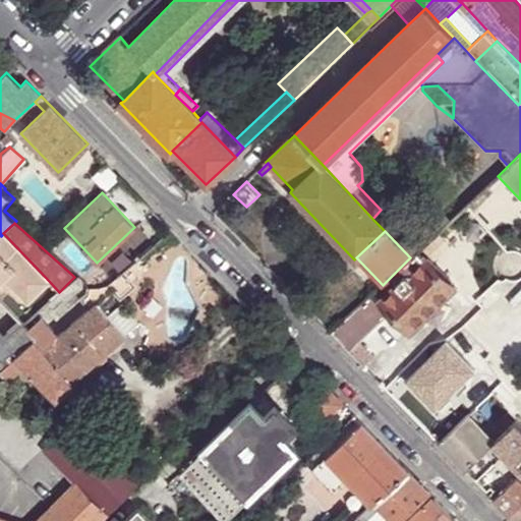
[(19,295),(27,302),(49,281),(3,233),(1,236),(0,236),(0,284),(5,280),(19,295)]
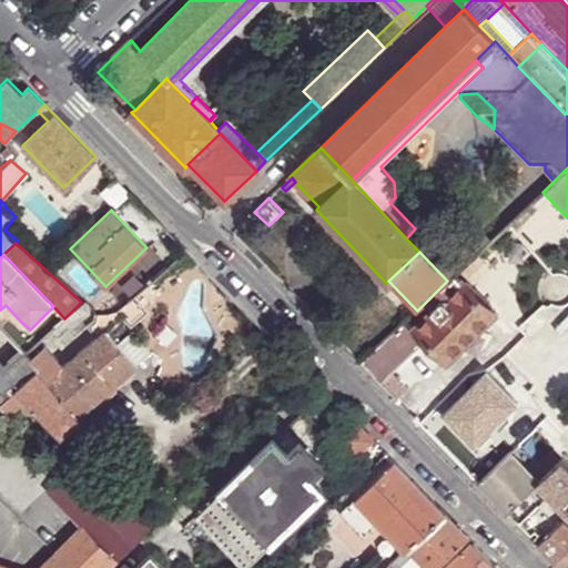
[(490,314),(454,275),(447,281),(417,311),(406,320),(444,358),(490,314)]
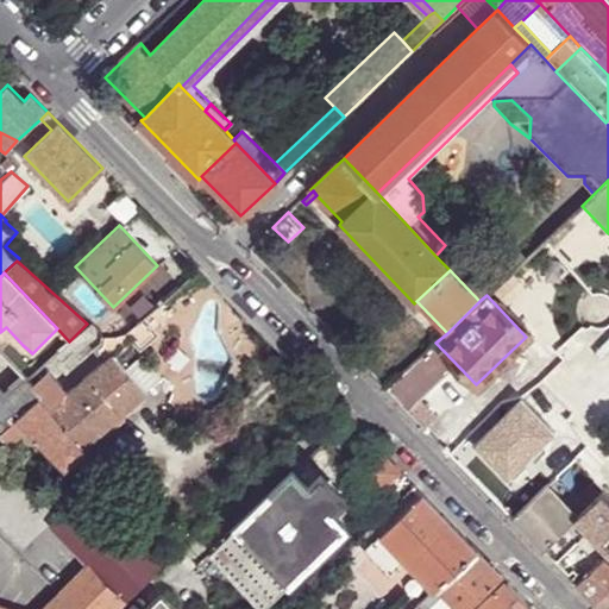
[(131,333),(129,327),(121,333),(115,336),(101,334),(100,343),(92,350),(102,362),(111,353),(114,356),(129,340),(131,334),(131,333)]
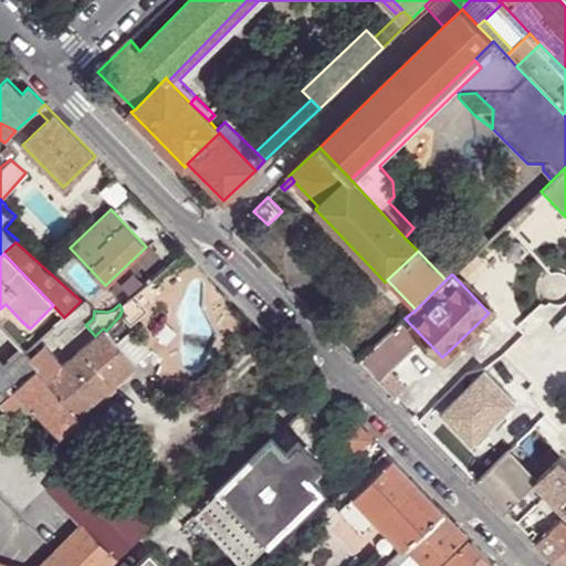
[(24,354),(24,355),(41,341),(30,328),(21,321),(6,335),(24,354)]
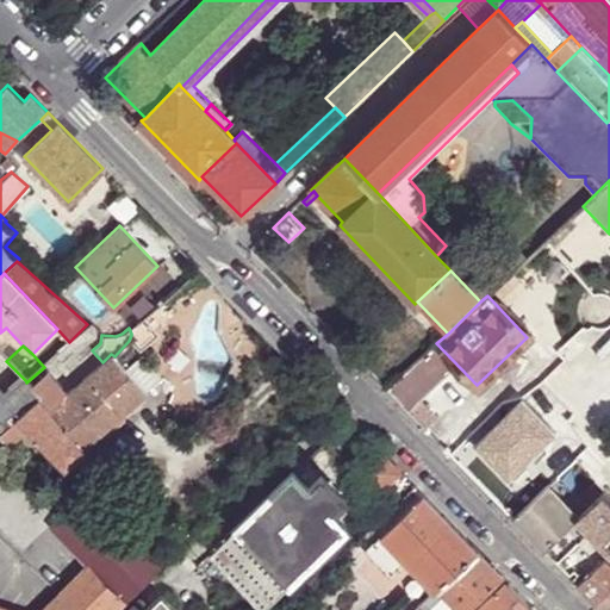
[(430,349),(387,392),(408,414),(421,402),(452,372),(430,349)]
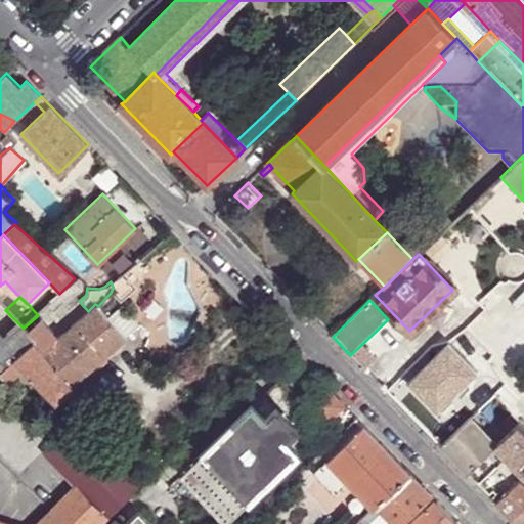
[(95,304),(88,311),(58,338),(43,351),(35,342),(13,359),(25,370),(54,400),(126,337),(125,336),(107,316),(98,306),(95,304)]
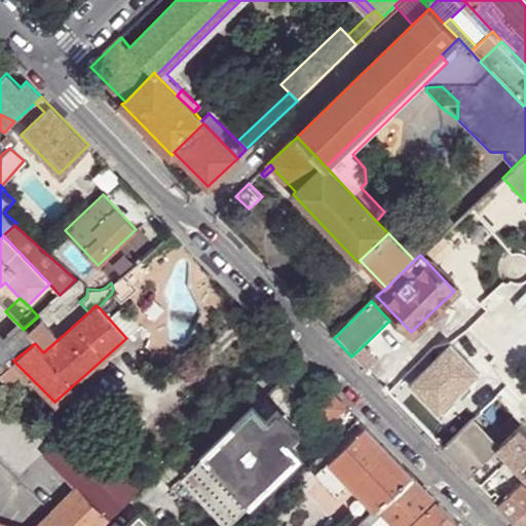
[(108,317),(125,337),(138,326),(120,306),(108,317)]
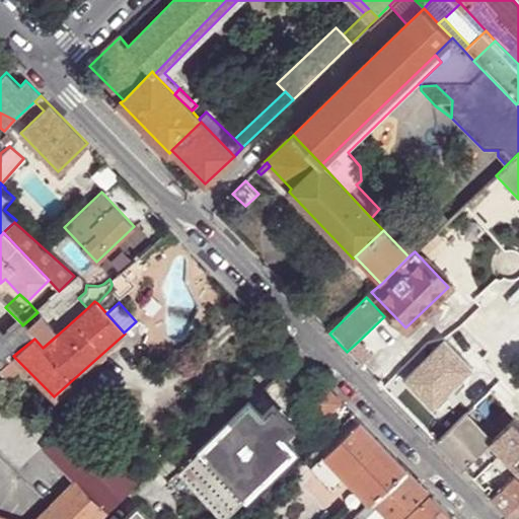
[(35,338),(50,324),(42,315),(26,328),(35,338)]
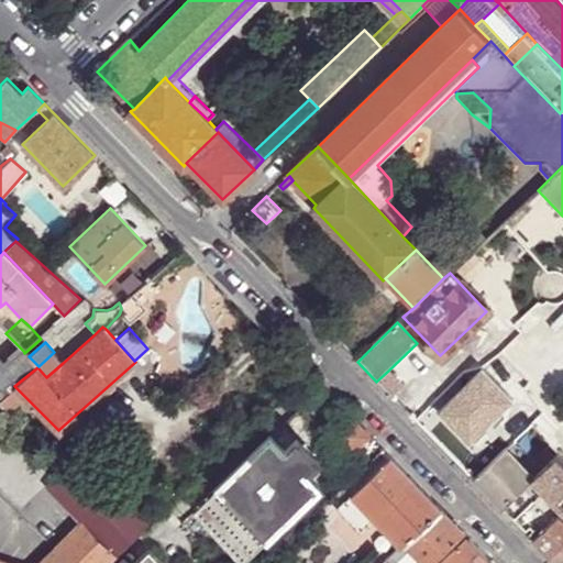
[(0,418),(8,411),(0,399),(0,397),(14,385),(14,386),(37,367),(39,366),(29,356),(24,353),(24,352),(14,362),(0,373),(0,418)]
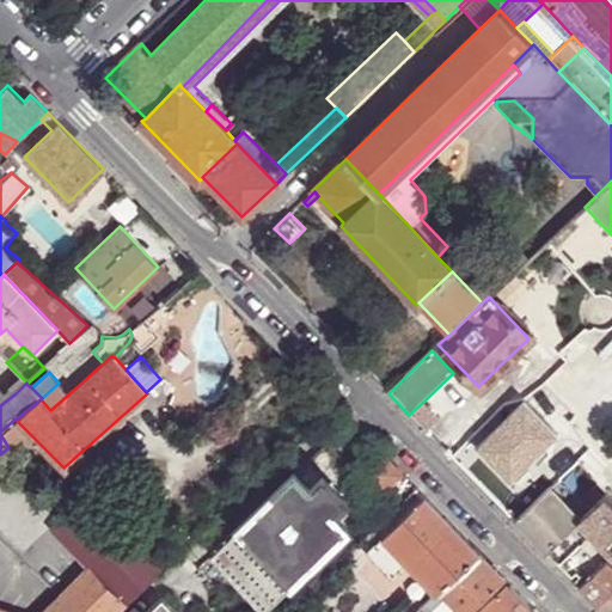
[(68,395),(59,383),(42,398),(41,399),(50,410),(68,395)]
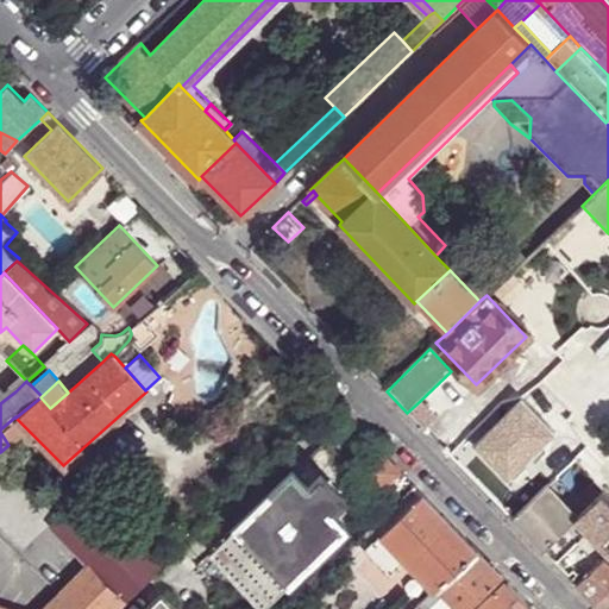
[(0,403),(16,391),(11,385),(6,390),(0,383),(0,403)]
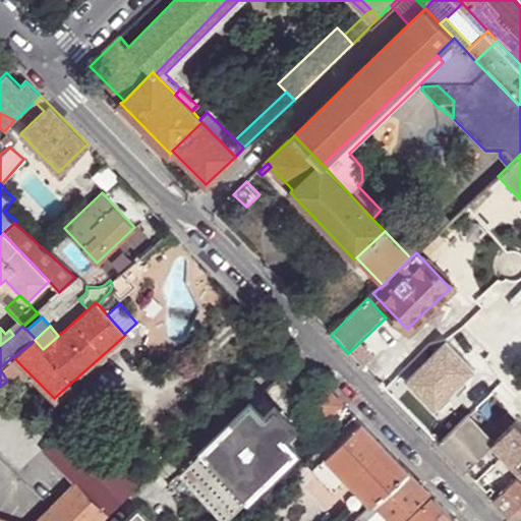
[(359,343),(348,353),(362,367),(373,357),(359,343)]
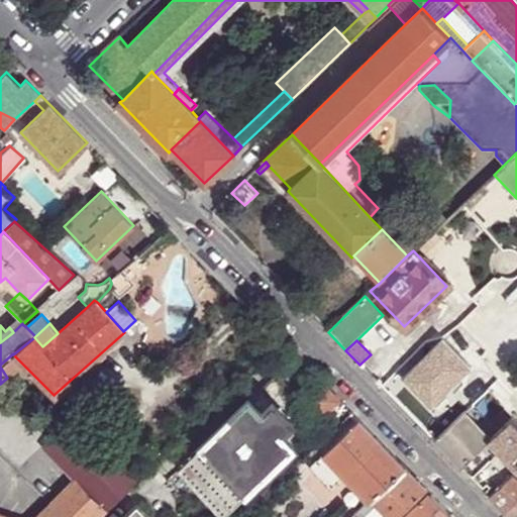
[(0,367),(7,378),(7,380),(24,366),(13,354),(13,353),(0,365),(0,367)]
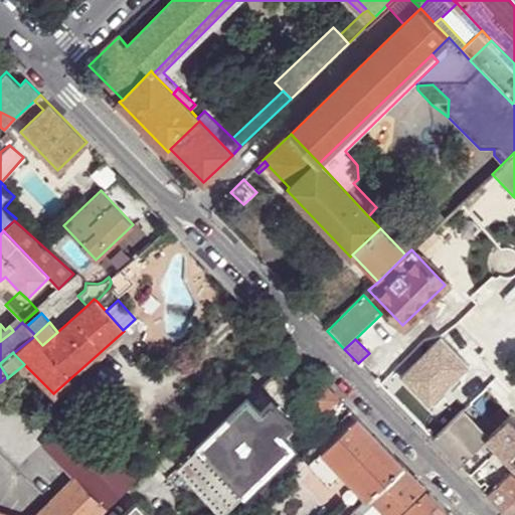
[(318,418),(338,399),(319,380),(316,384),(300,399),(310,410),(318,418)]
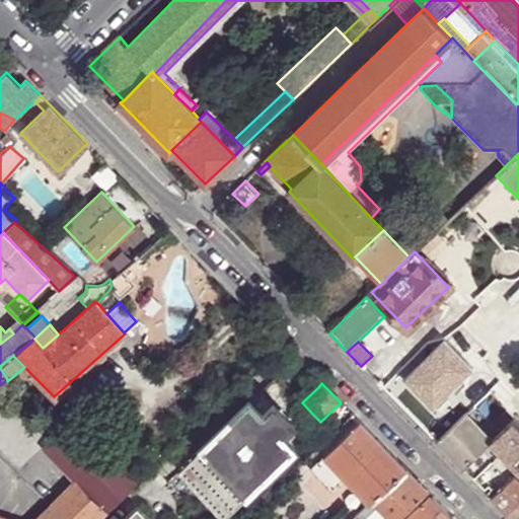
[(465,416),(465,415),(462,410),(465,406),(460,402),(457,405),(448,396),(444,400),(434,410),(425,419),(433,428),(438,433),(432,438),(436,443),(465,416)]
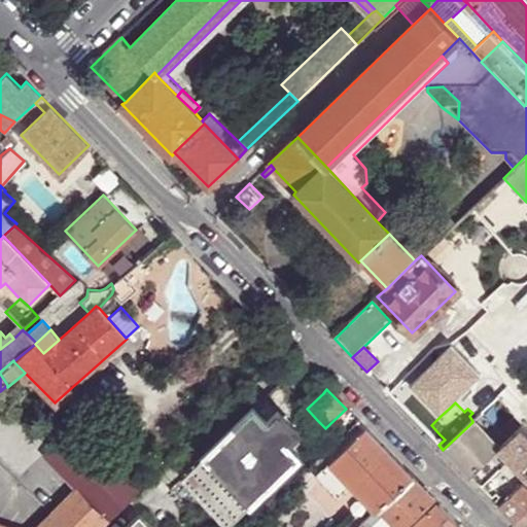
[(267,421),(255,409),(182,478),(227,525),(301,456),(287,442),(299,430),(279,410),(267,421)]
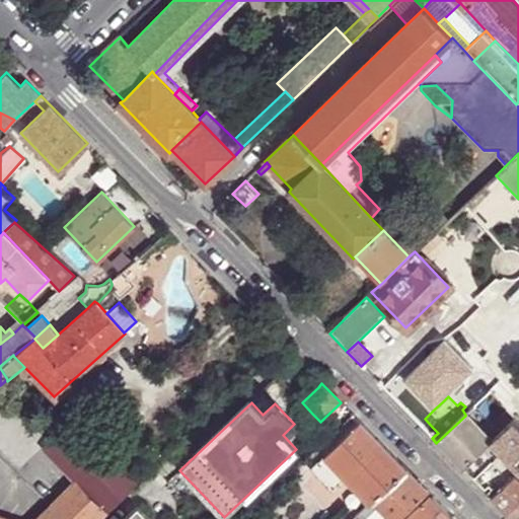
[(496,436),(514,419),(507,411),(495,422),(498,425),(491,432),(496,436)]
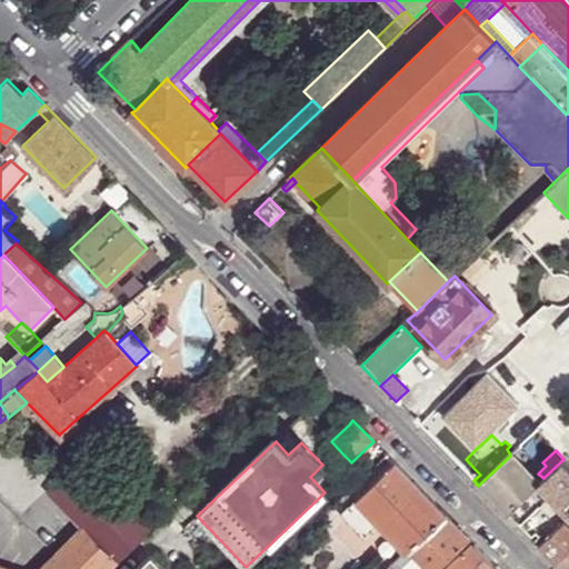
[(537,485),(510,456),(478,486),(507,515),(525,496),(537,485)]
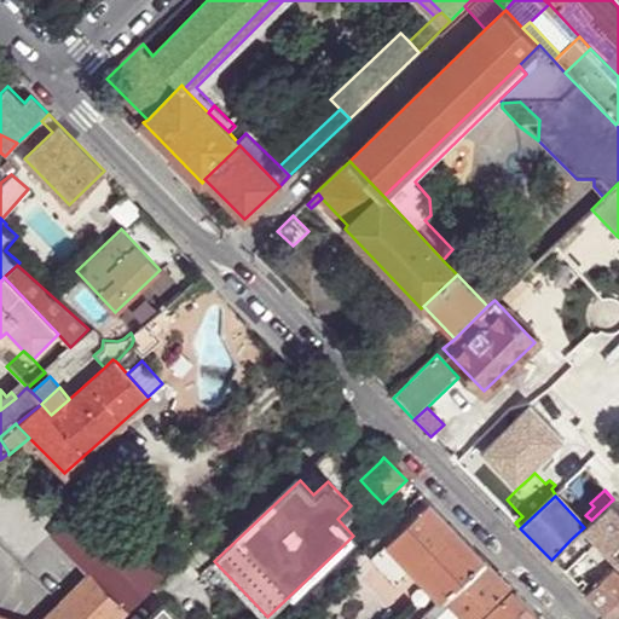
[(618,505),(613,499),(591,520),(584,527),(618,561),(618,505)]
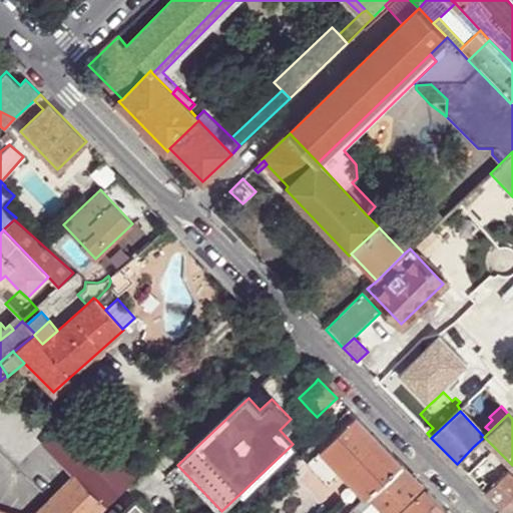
[(75,475),(108,508),(136,479),(74,416),(46,444),(75,475)]
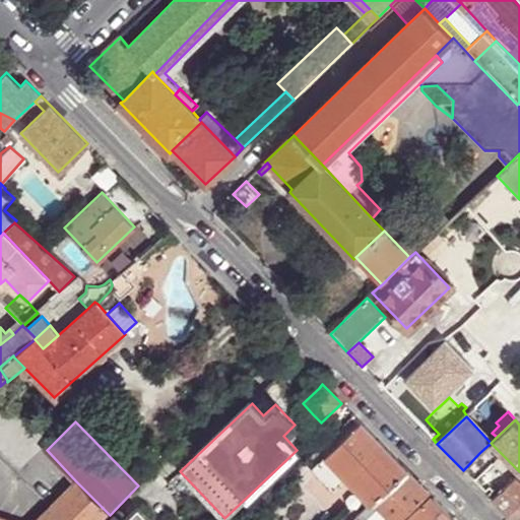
[(324,458),(369,504),(373,501),(406,470),(360,423),(324,458)]
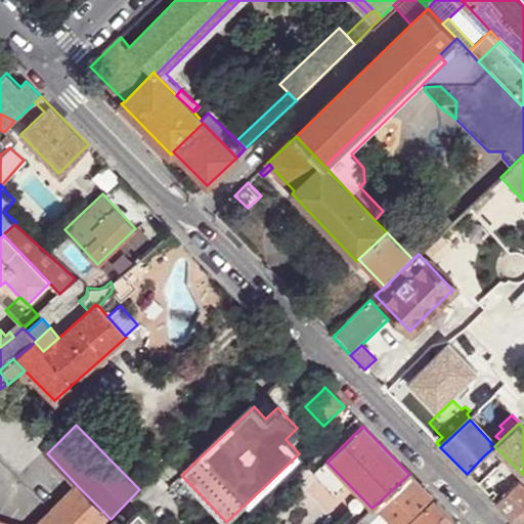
[(483,456),(467,474),(475,482),(491,466),(483,456)]
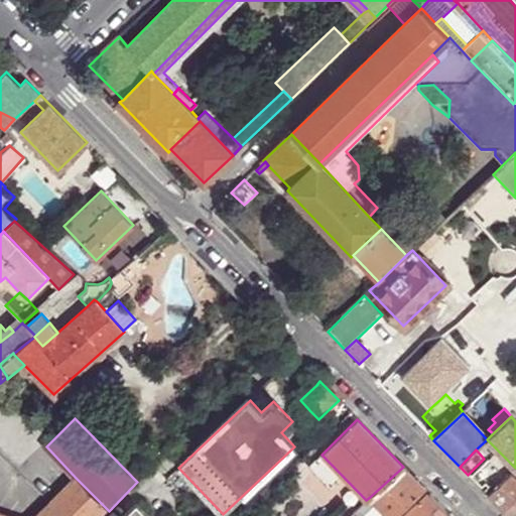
[(403,467),(370,497),(376,503),(388,515),(393,515),(424,488),(403,467)]
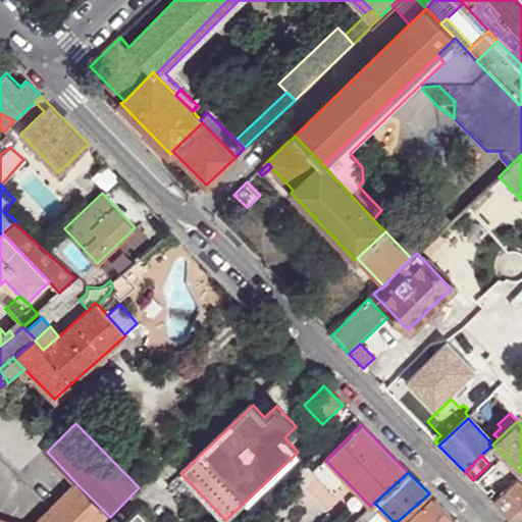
[(493,502),(514,521),(521,521),(521,488),(515,481),(493,502)]
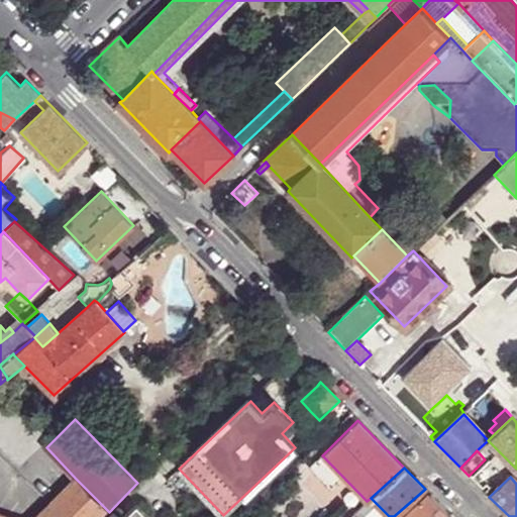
[(76,479),(36,516),(6,516),(5,516),(102,516),(109,512),(76,479)]
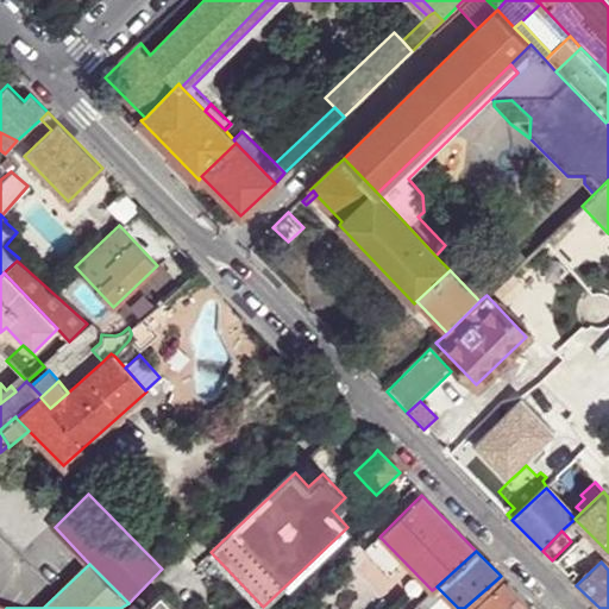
[(520,595),(507,582),(476,608),(531,608),(533,608),(520,595)]
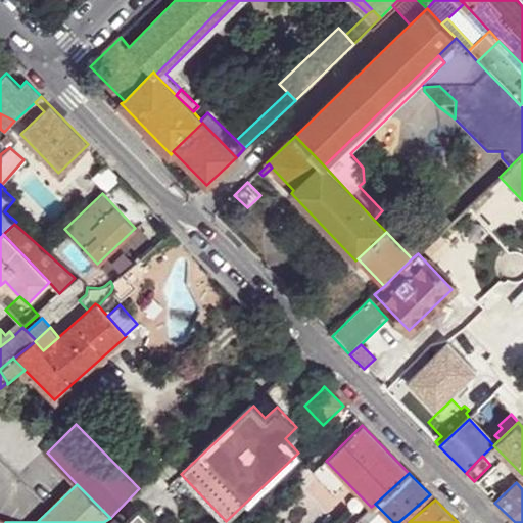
[(354,522),(355,522),(366,522),(381,510),(375,504),(371,507),(354,522)]
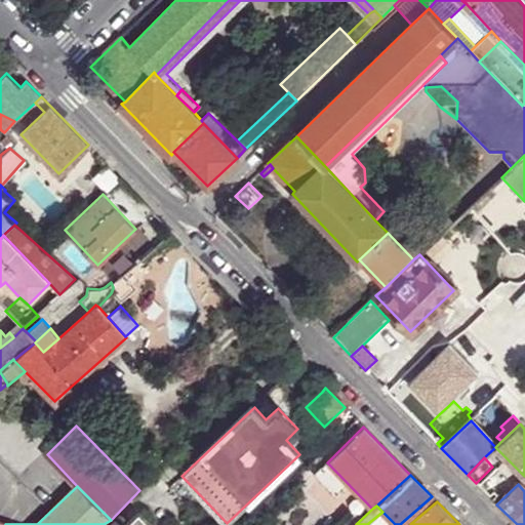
[(126,524),(150,524),(138,514),(126,524)]
